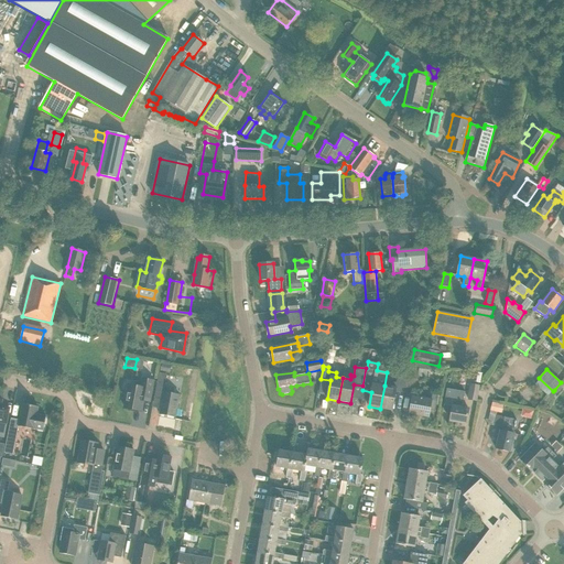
[(483,373),(473,372),(472,379),(480,381),(483,373)]
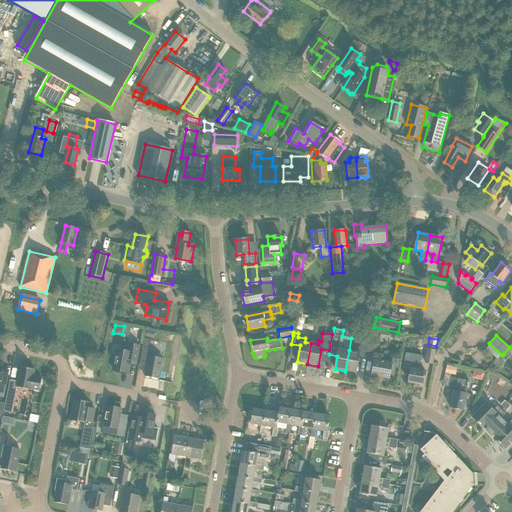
[(368,357),(370,344),(371,341),(361,339),(360,348),(356,347),(356,351),(349,350),(345,371),(356,373),(359,356),(362,356),(368,357)]
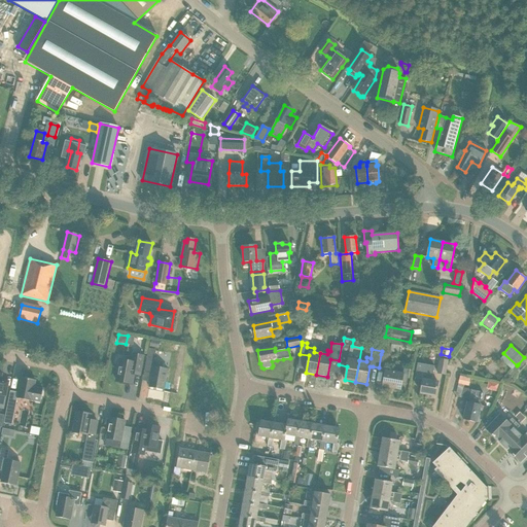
[(148,350),(147,356),(154,358),(155,351),(148,350)]
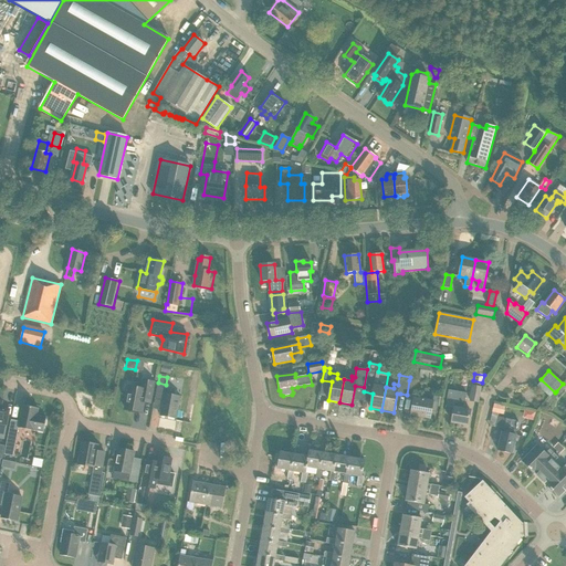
[(149,405),(154,383),(143,380),(142,389),(129,387),(125,409),(142,412),(143,402),(149,405)]
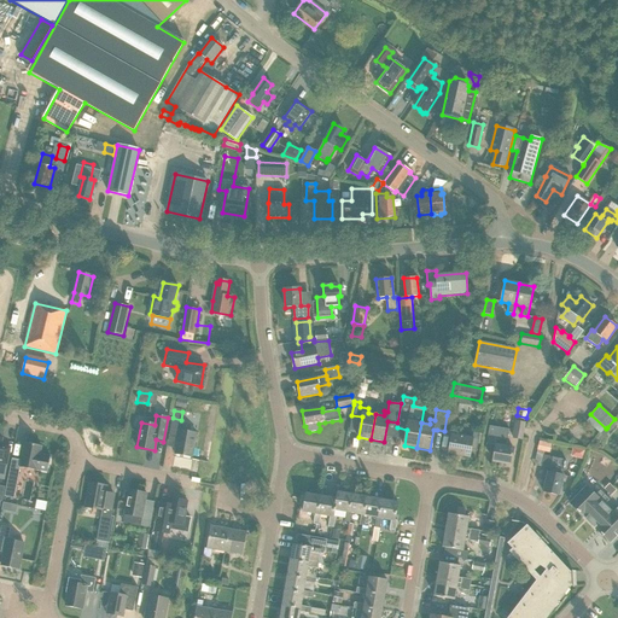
[(447,415),(444,431),(453,432),(455,417),(447,415)]
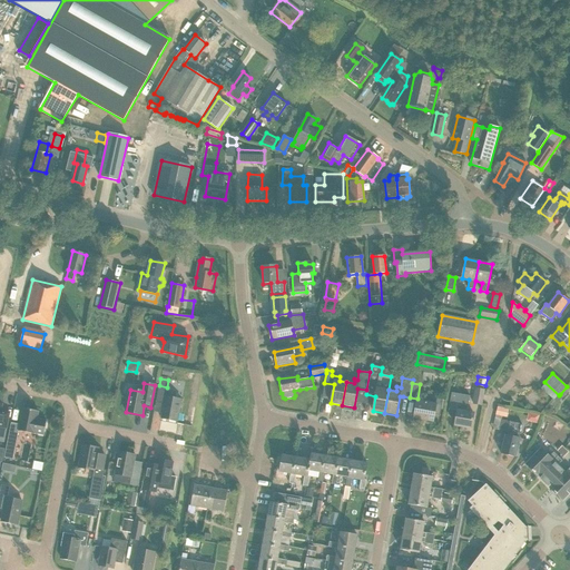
[(177,422),(182,400),(165,396),(167,387),(159,385),(156,402),(164,404),(161,419),(177,422)]
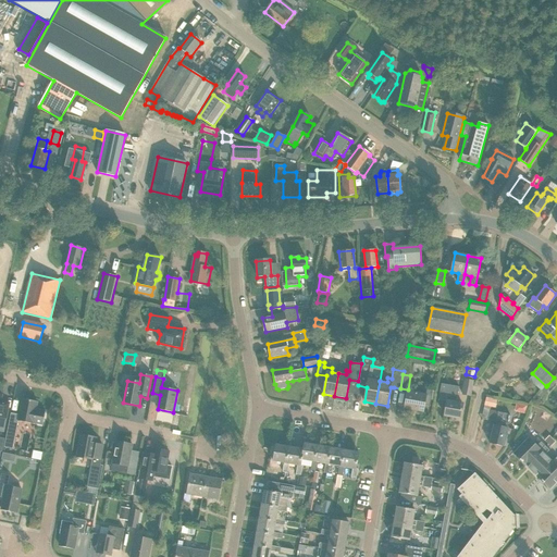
[(556,380),(554,378),(539,395),(542,398),(556,381),(556,380)]
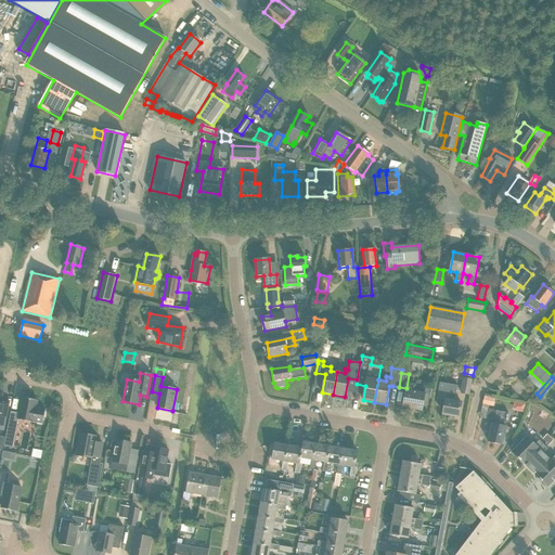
[(468,395),(472,379),(464,378),(461,394),(468,395)]
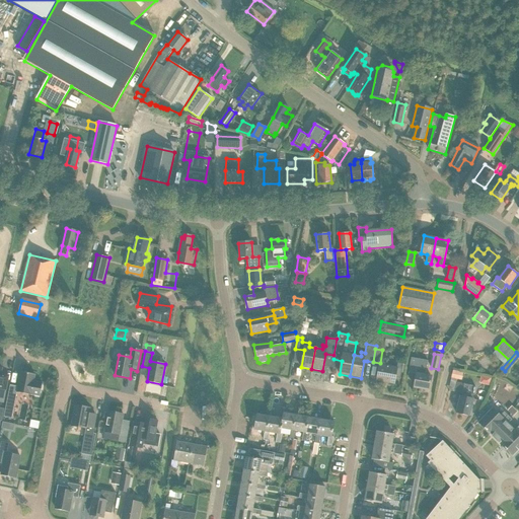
[(400,379),(403,364),(398,363),(397,368),(379,365),(376,381),(394,384),(395,378),(400,379)]
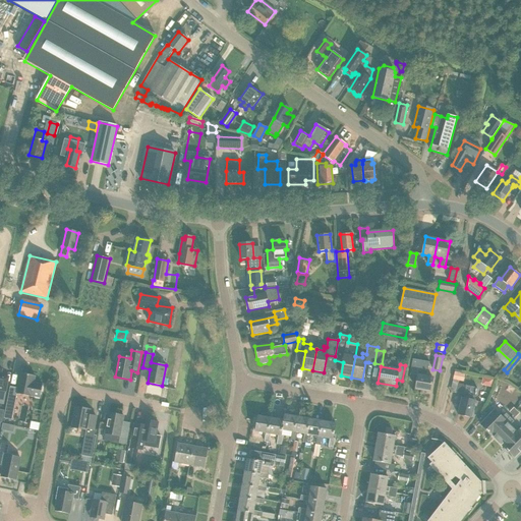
[(430,392),(432,379),(426,377),(427,370),(419,369),(415,389),(430,392)]
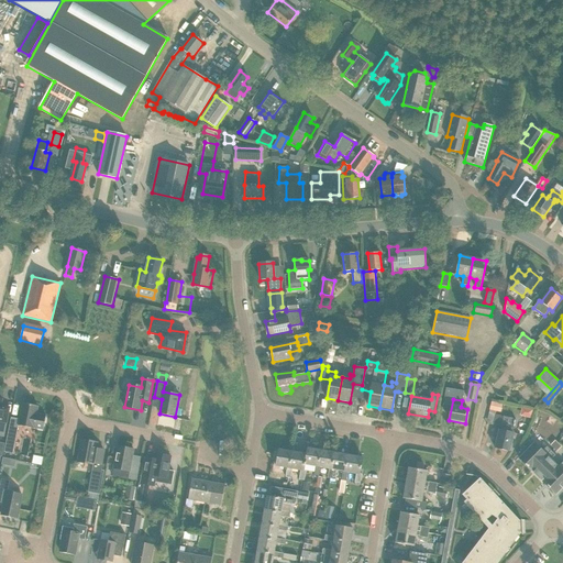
[(501,411),(503,403),(492,401),(490,409),(501,411)]
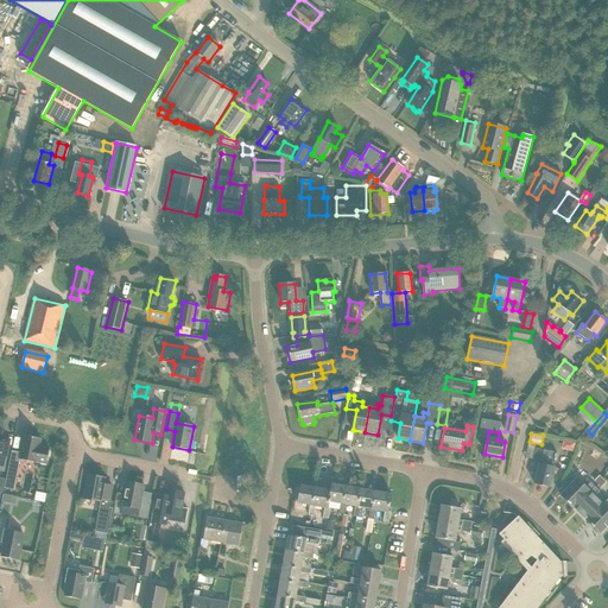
[(46,467),(49,451),(39,449),(42,439),(25,436),(21,453),(12,451),(4,491),(13,493),(19,462),(36,466),(36,464),(46,467)]
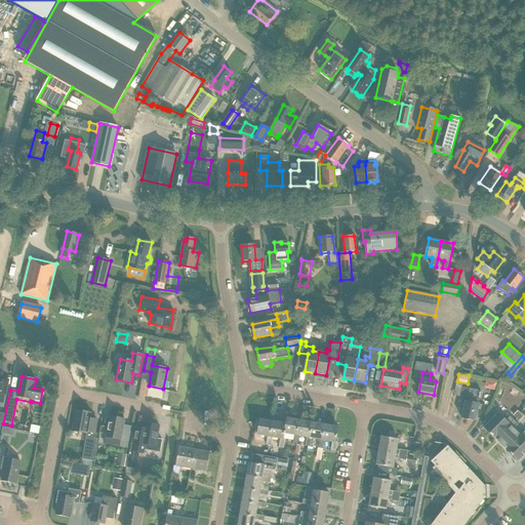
[(488,378),(485,387),(495,390),(497,381),(488,378)]
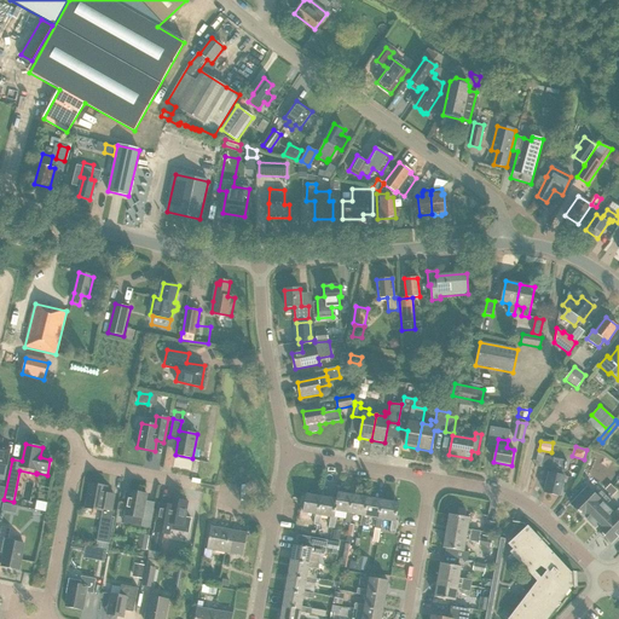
[(565,472),(567,461),(554,458),(550,473),(549,473),(544,492),(560,496),(565,476),(559,475),(560,470),(565,472)]
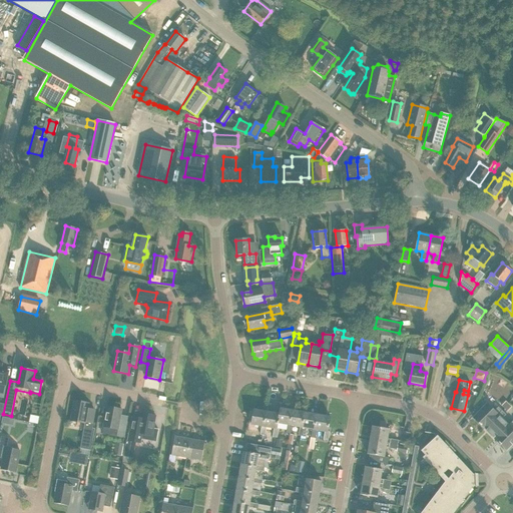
[(91,432),(95,412),(88,410),(89,404),(74,401),(70,421),(85,424),(84,431),(91,432)]
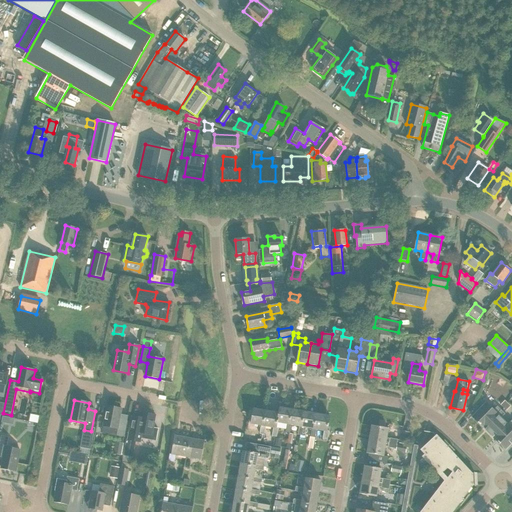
[(494,410),(485,402),(472,416),(483,427),(501,410),(497,406),(494,410)]
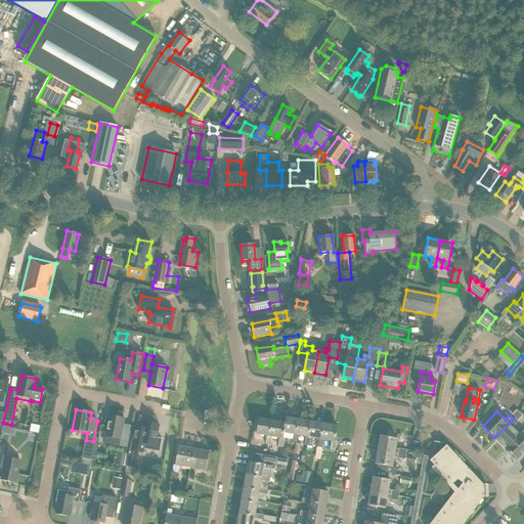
[(127,447),(130,434),(131,426),(124,424),(125,419),(110,416),(105,436),(121,439),(119,446),(127,447)]
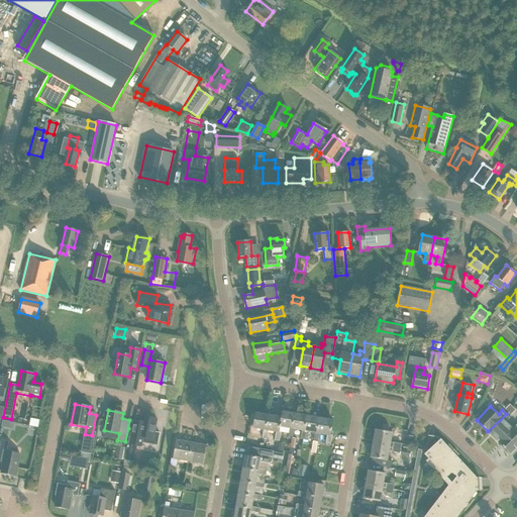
[(293,429),(296,414),(283,411),(282,417),(280,426),(281,426),(290,428),(288,436),(293,437),(295,429),(293,429)]
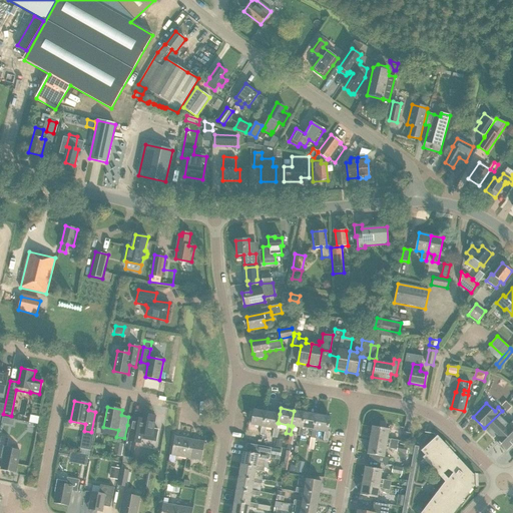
[(266,428),(265,427),(267,412),(254,410),(251,425),(262,427),(259,443),(264,444),(265,436),(266,428)]
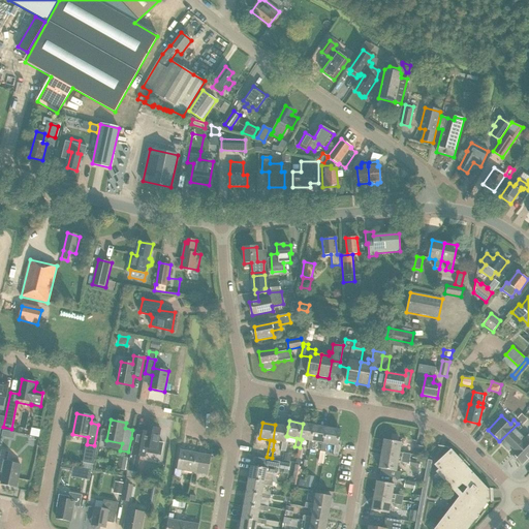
[(312,441),(315,426),(303,424),(300,439),(302,439),(309,441),(308,449),(313,449),(314,441),(312,441)]
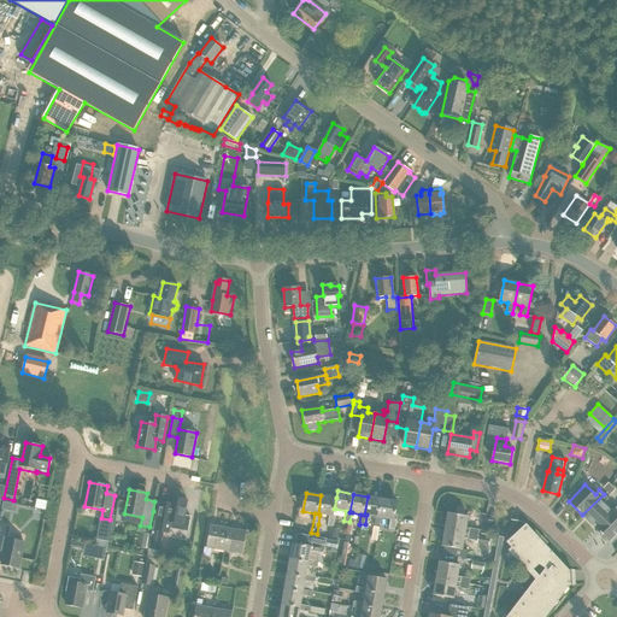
[(595,528),(612,511),(604,503),(609,498),(604,494),(582,515),(595,528)]
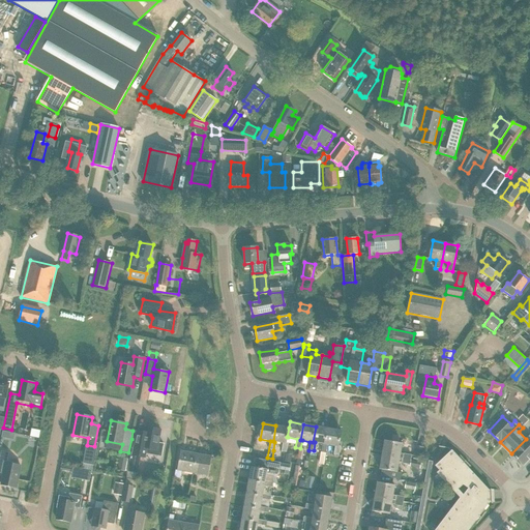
[(289,428),(275,425),(273,441),(274,442),(283,443),(282,451),(286,452),(288,443),(287,443),(288,437),(287,437),(289,428)]
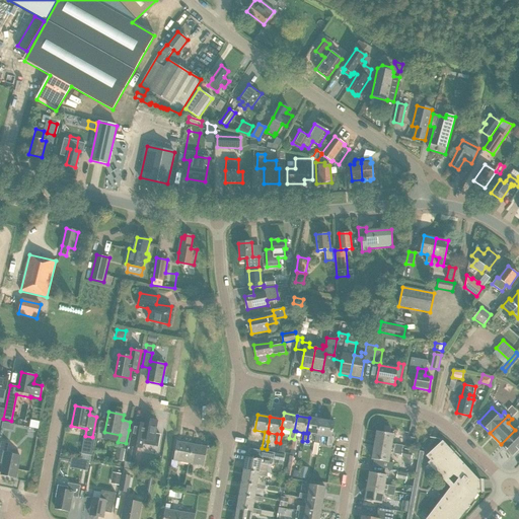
[(318,435),(321,420),(309,418),(306,433),(308,433),(316,435),(314,443),(319,444),(320,436),(318,435)]
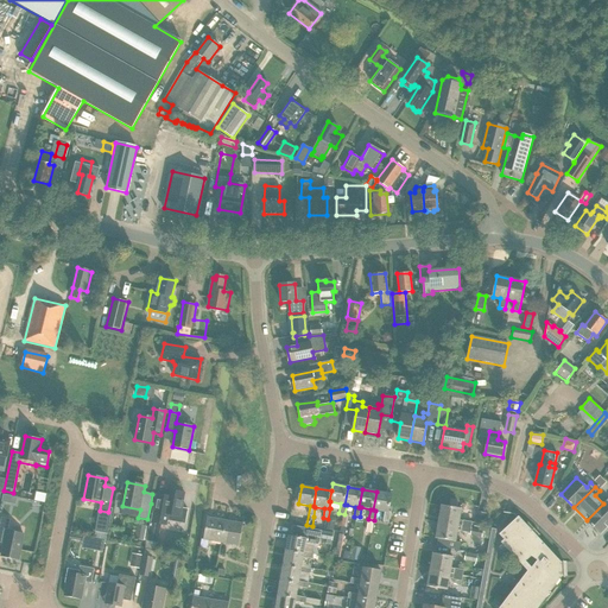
[(36,500),(45,501),(46,492),(37,491),(36,500)]
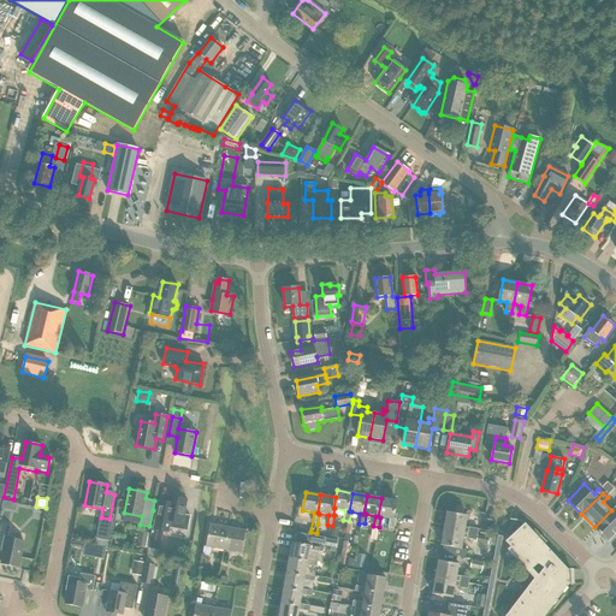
[(160,550),(164,532),(169,532),(170,529),(189,533),(191,517),(184,516),(188,499),(170,497),(169,503),(159,502),(154,529),(152,529),(148,548),(160,550)]
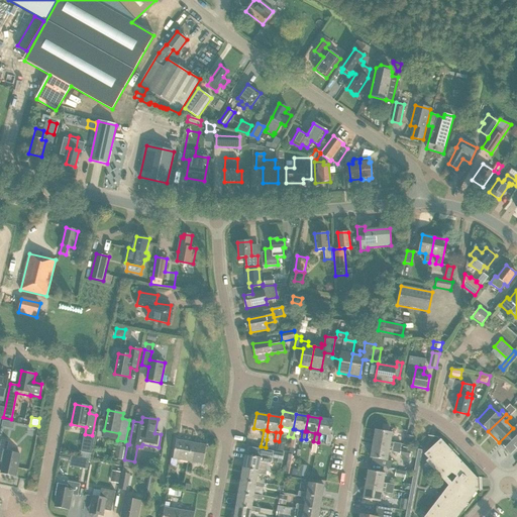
[(317,433),(319,434),(327,435),(326,443),(330,444),(332,435),(330,435),(333,420),(320,418),(317,433)]
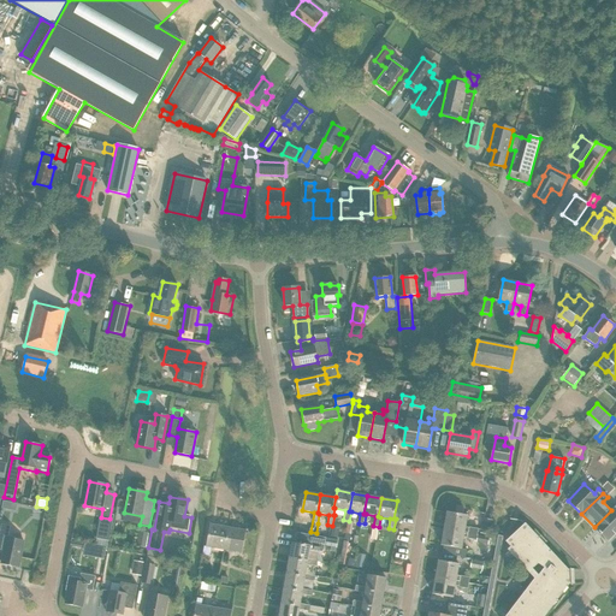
[(1,508),(15,510),(16,503),(4,501),(1,508)]
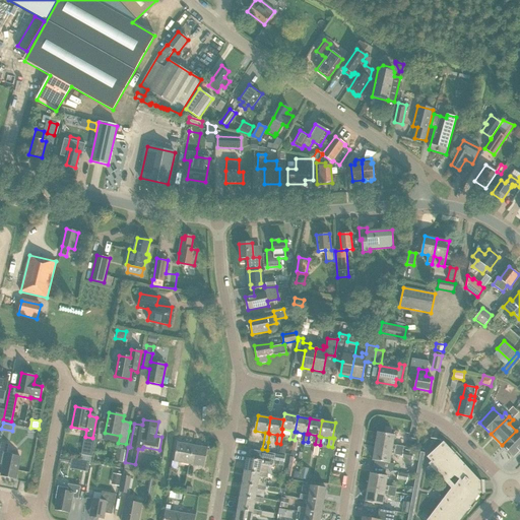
[(375,446),(403,451),(403,447),(396,445),(396,446),(392,446),(394,436),(391,435),(392,429),(385,427),(384,434),(378,433),(375,446)]
